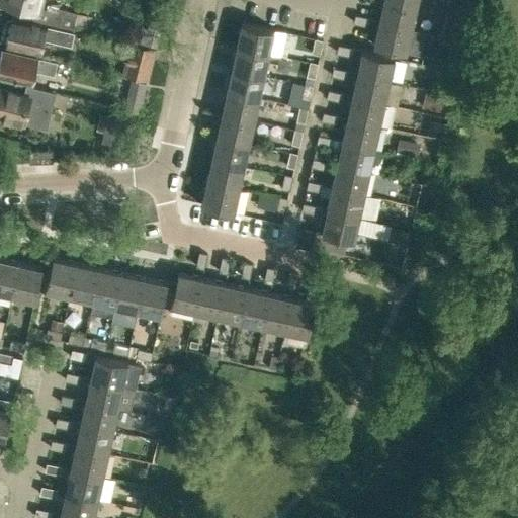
[(2,0),(20,4),(17,15),(73,28),(75,16),(62,13),(62,12),(39,7),(41,0),(2,0)]
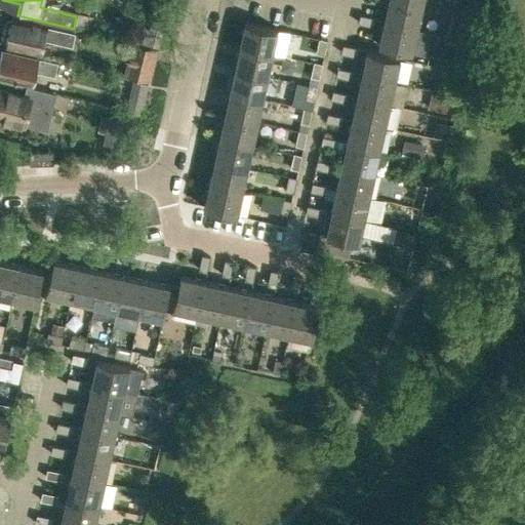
[(416,29),(422,5),(397,0),(388,0),(384,22),(416,29)]
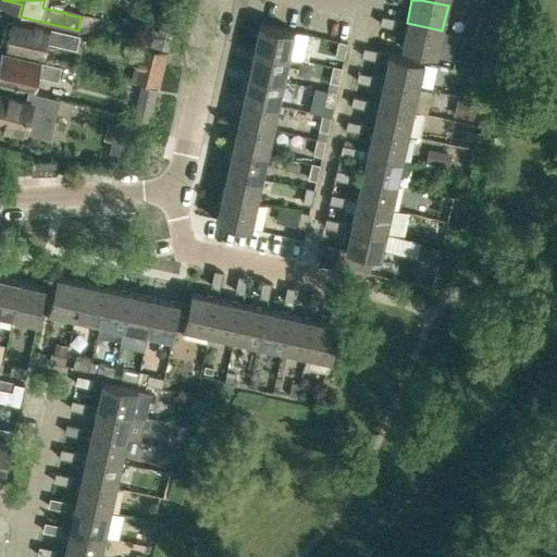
[(397,20),(382,16),(380,25),(396,28),(397,20)]
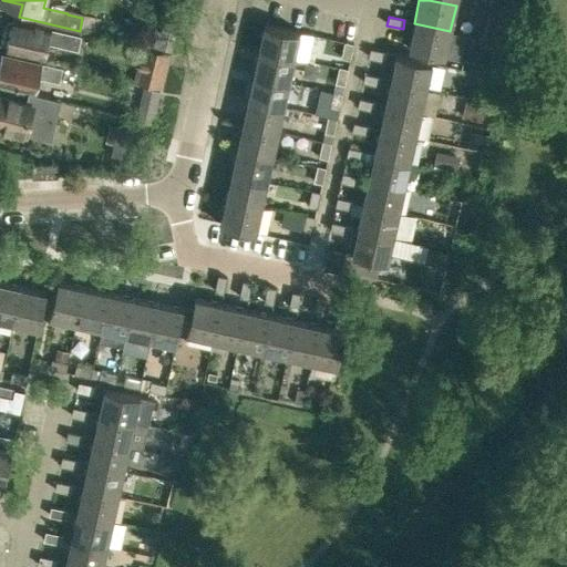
[(8,22),(2,42),(8,44),(8,45),(42,54),(45,39),(74,47),(76,35),(14,20),(13,23),(8,22)]
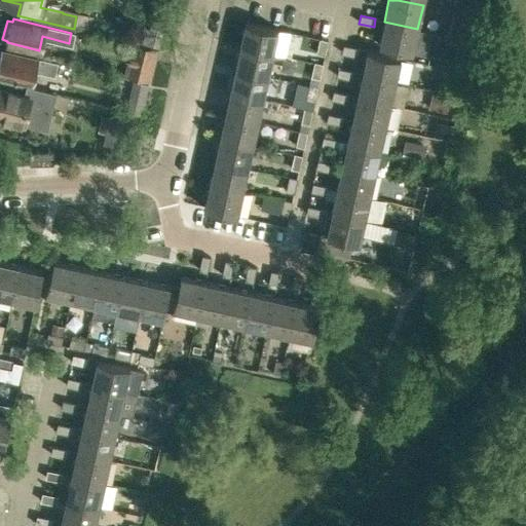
[(280,30),(246,22),(240,45),(275,52),(280,30)]
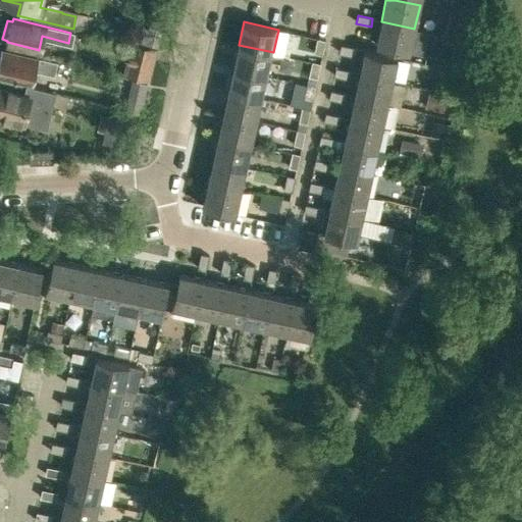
[(414,29),(381,21),(376,44),(409,51),(414,29)]
